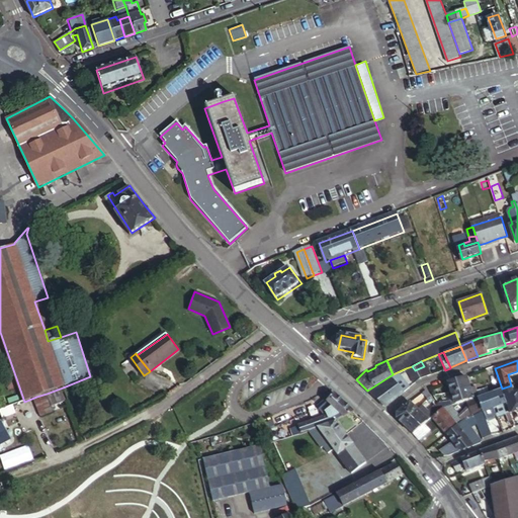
[(415,370),(412,366),(406,368),(410,374),(415,370)]
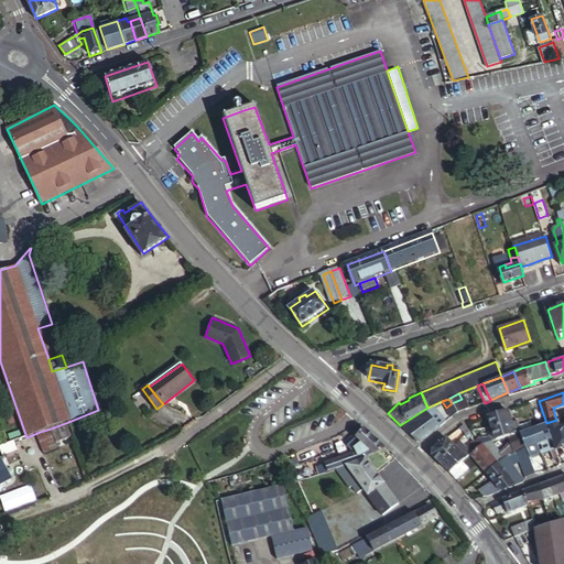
[(457,411),(468,408),(462,399),(452,403),(457,411)]
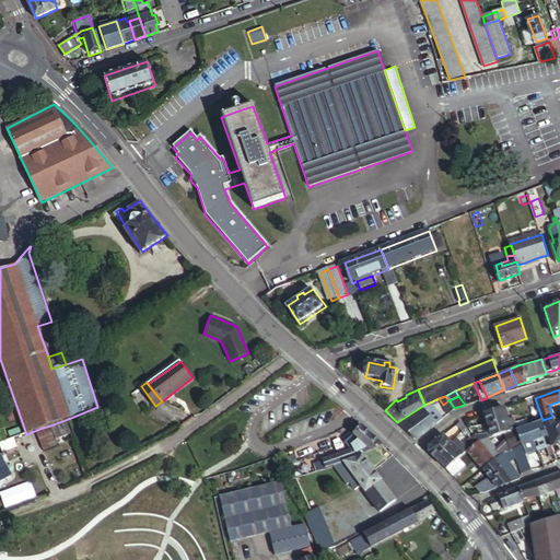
[(448,413),(454,408),(448,400),(443,405),(448,413)]
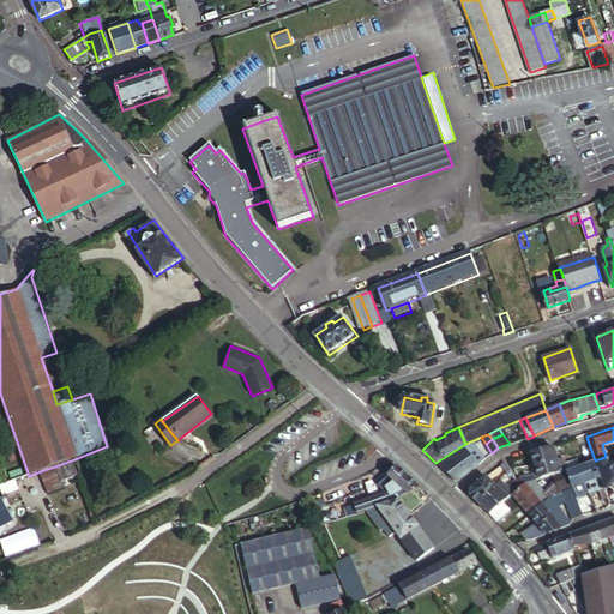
[(464,450),(440,467),(455,481),(459,480),(479,464),(486,458),(473,445),(464,450)]
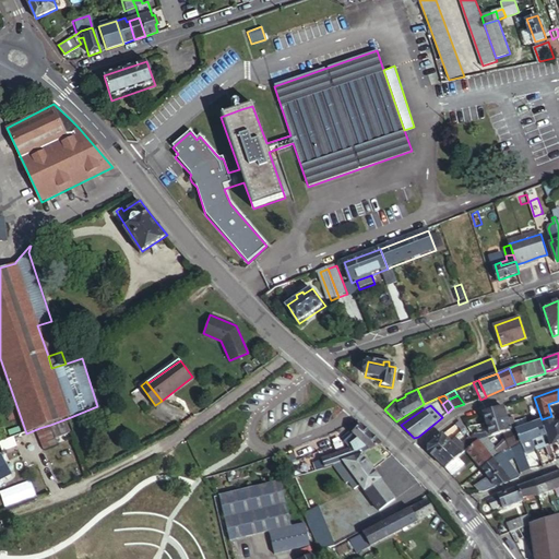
[(507,417),(503,406),(485,413),(488,423),(507,417)]
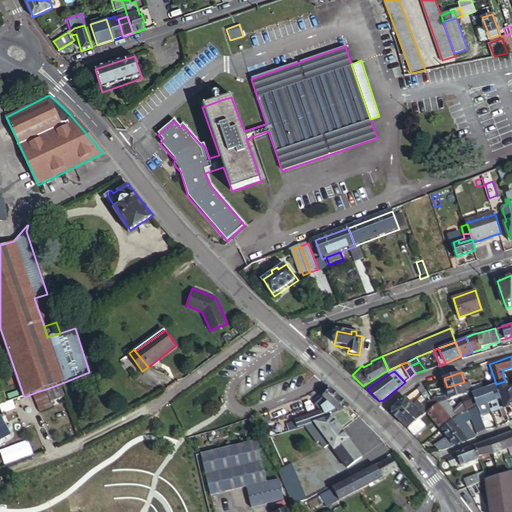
[(470,380),(464,382),(447,387),(450,398),(460,395),(472,391),(473,391),(470,380)]
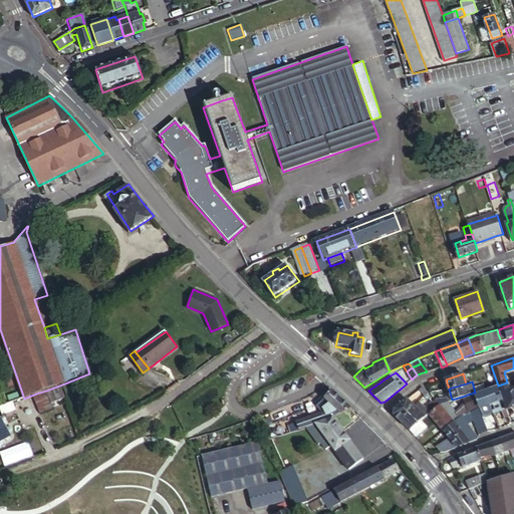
[(497,389),(501,399),(509,396),(506,386),(497,389)]
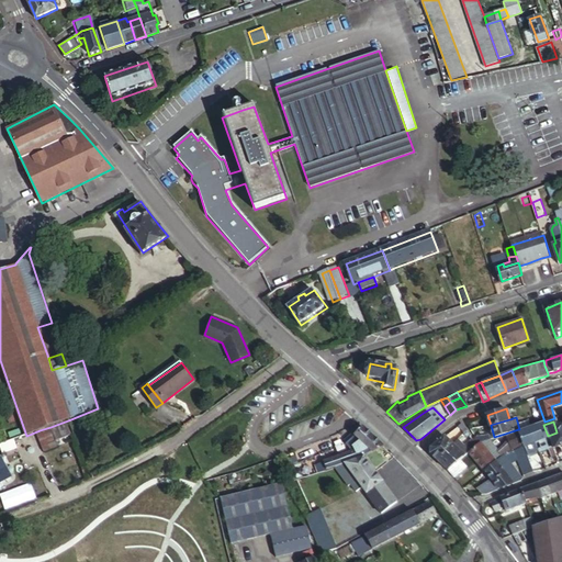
[(70,436),(66,423),(53,427),(58,440),(70,436)]
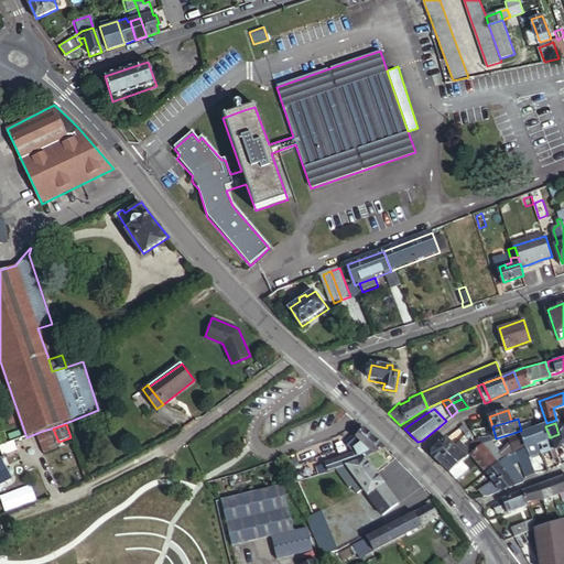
[(541,452),(553,447),(550,437),(545,426),(533,431),(537,442),(541,452)]
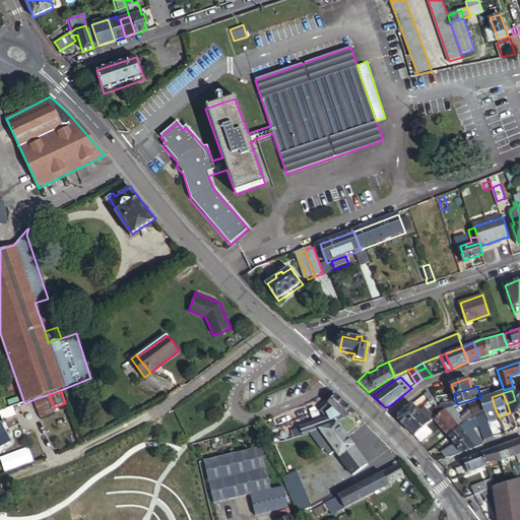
[(47,395),(37,398),(44,418),(54,414),(47,395)]
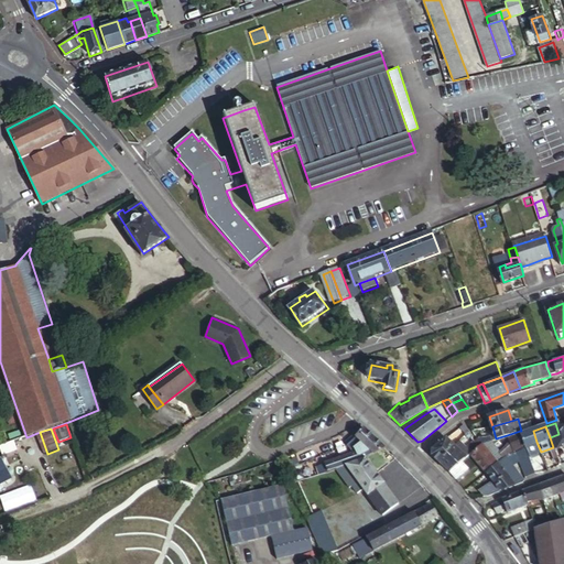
[(290,472),(294,483),(326,473),(335,469),(338,468),(346,466),(354,463),(360,462),(362,461),(364,459),(383,447),(381,445),(375,438),(368,432),(364,429),(355,437),(349,442),(346,444),(349,448),(351,447),(353,446),(355,452),(316,466),(315,464),(290,472)]
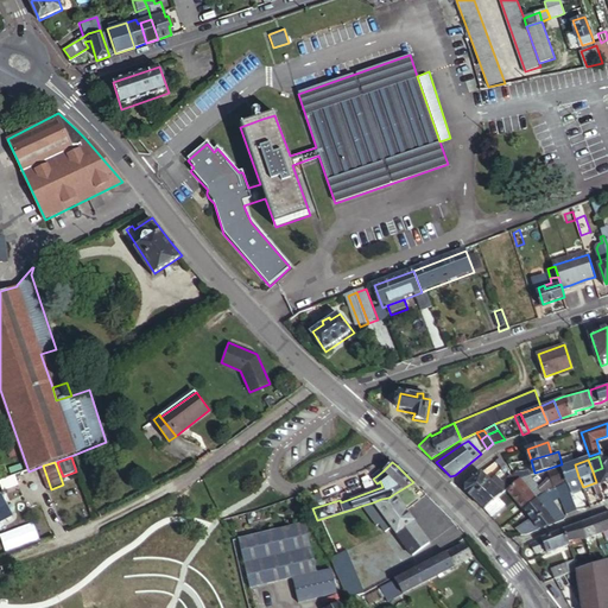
[(556,483),(567,481),(562,469),(561,464),(546,469),(552,485),(556,483)]
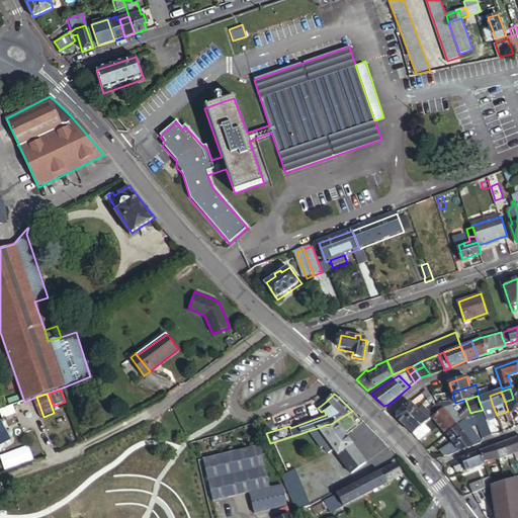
[(479,400),(483,410),(493,406),(490,396),(479,400)]
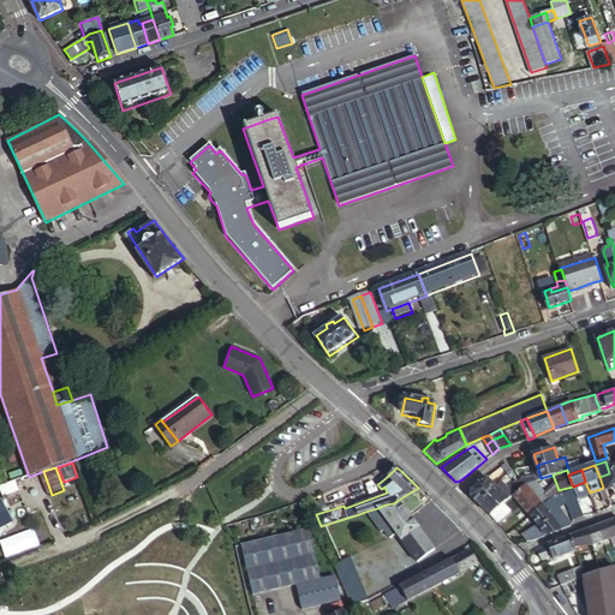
[(479,505),(495,487),(487,479),(472,491),(471,497),(479,505)]
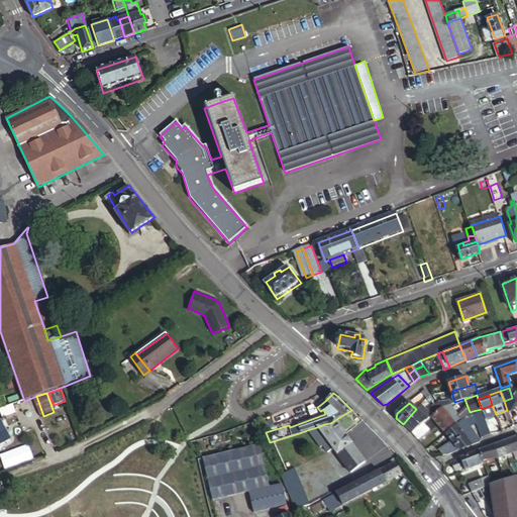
[(441,407),(438,403),(428,411),(420,405),(416,409),(403,424),(412,432),(423,422),(430,416),(441,407)]
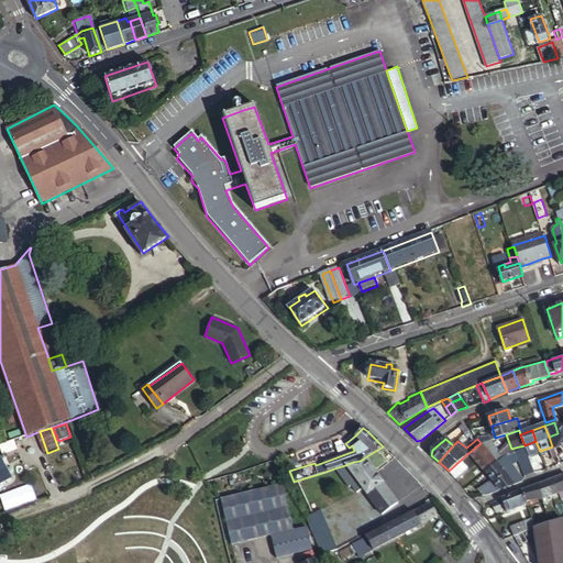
[(17,449),(13,441),(0,445),(0,449),(2,454),(17,449)]
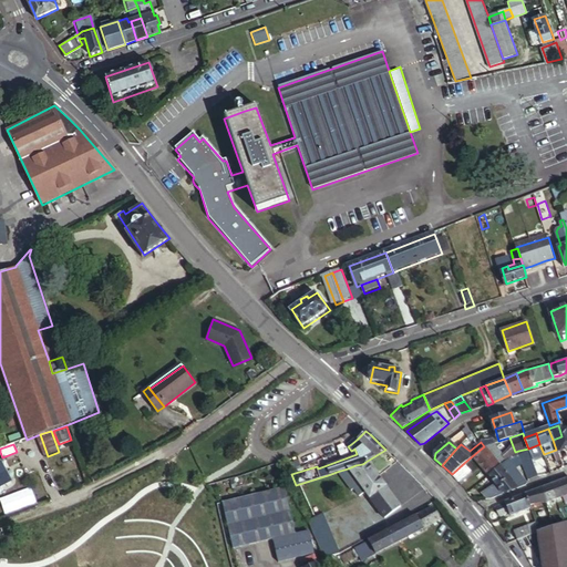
[(480,465),(492,455),(484,446),(472,456),(480,465)]
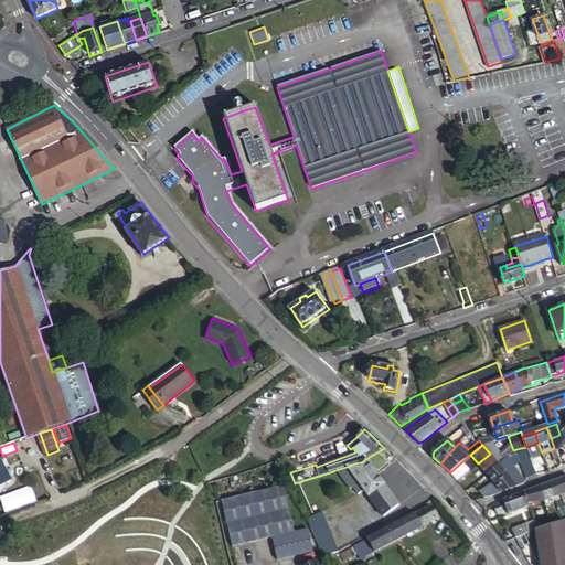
[(532,476),(535,475),(526,447),(516,449),(525,477),(532,476)]
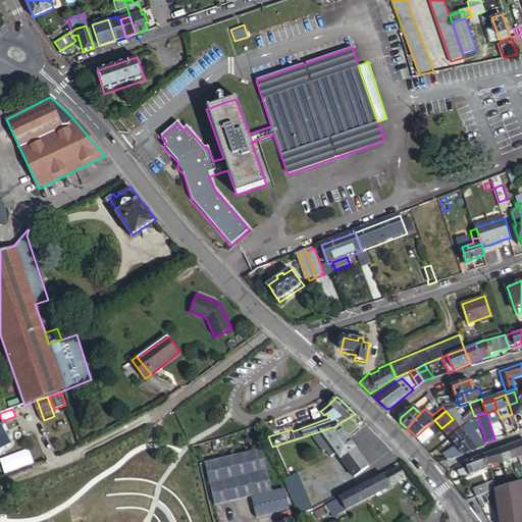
[(448,435),(459,426),(453,419),(441,428),(448,435)]
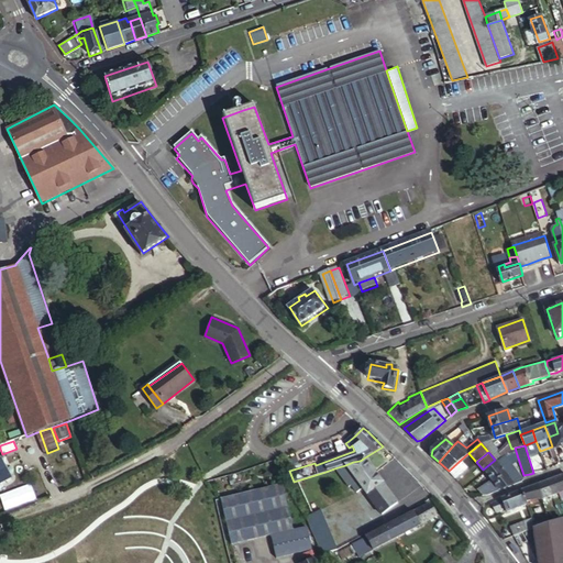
[(487,494),(522,482),(500,455),(495,460),(483,470),(489,478),(476,489),(483,495),(487,494)]
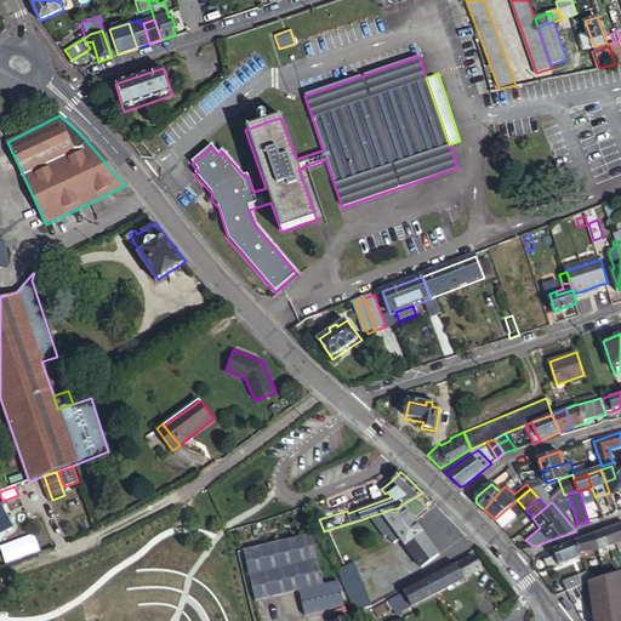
[(0,530),(10,524),(0,506),(0,530)]
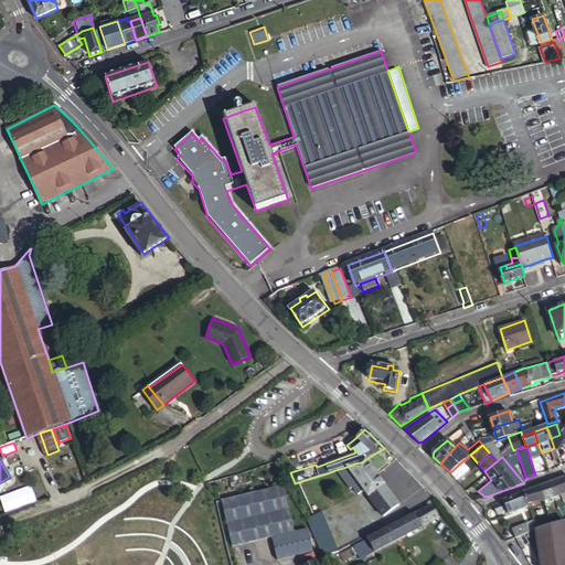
[(354,464),(347,467),(339,469),(336,470),(350,488),(352,486),(359,494),(364,490),(383,516),(398,507),(393,499),(364,460),(363,461),(361,462),(354,464)]
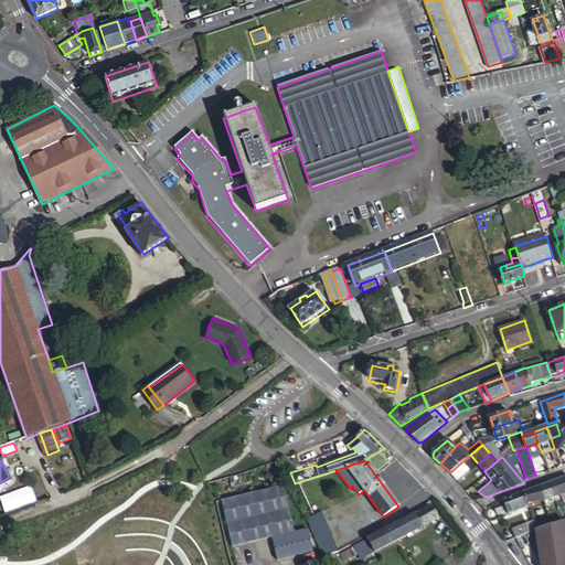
[(450,472),(457,480),(470,469),(462,461),(450,472)]
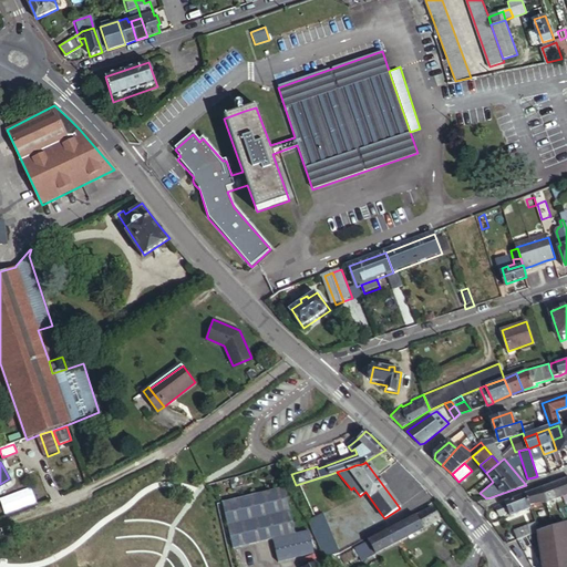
[(566,493),(566,478),(525,495),(528,505),(546,498),(547,502),(566,493)]
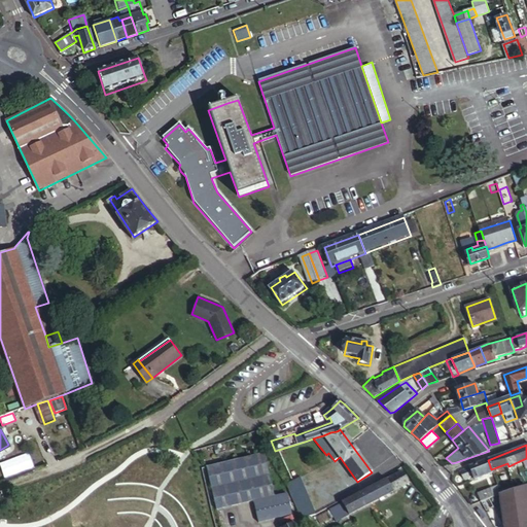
[(264,457),(214,469),(222,506),(252,499),(257,520),(290,512),(285,492),(273,495),(264,457)]
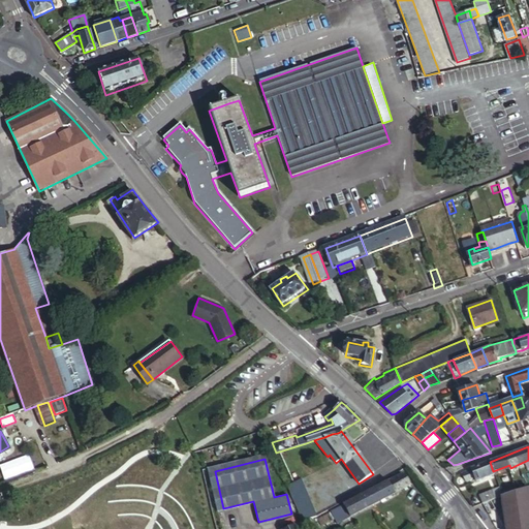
[(471,469),(475,478),(475,481),(494,473),(493,471),(490,462),(471,469)]
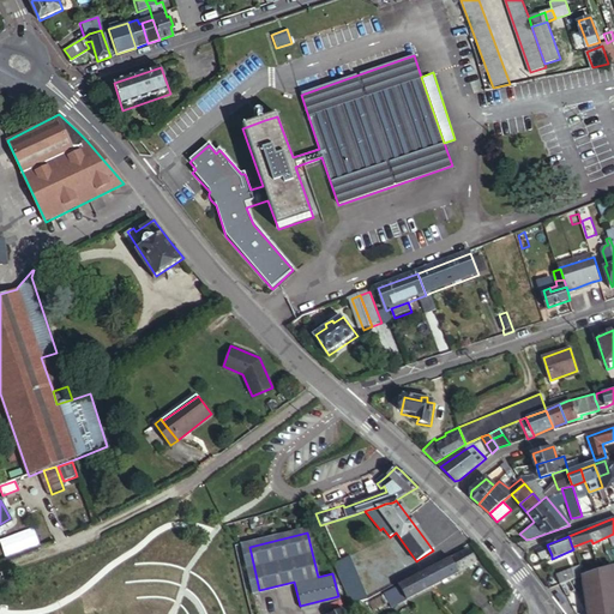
[(541,560),(552,555),(547,545),(537,549),(541,560)]
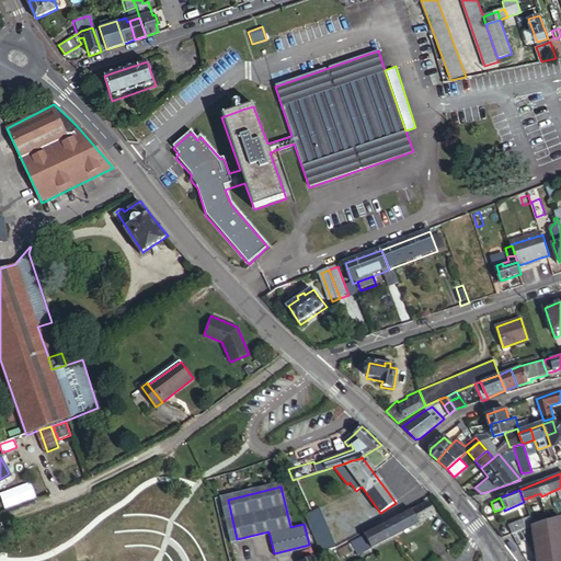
[(388,523),(397,535),(434,515),(426,502),(388,523)]
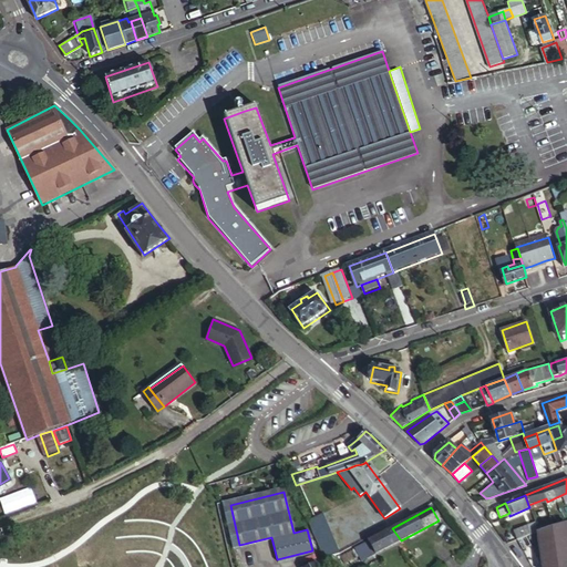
[(320,538),(327,559),(341,552),(325,513),(310,521),(320,538)]
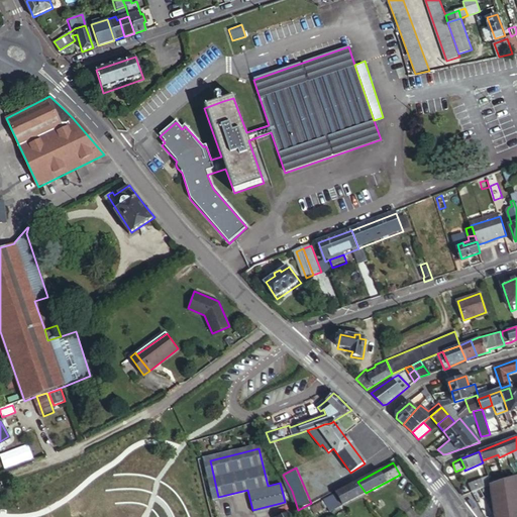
[(493,516),(516,516),(516,475),(516,473),(491,483),(488,485),(493,516)]
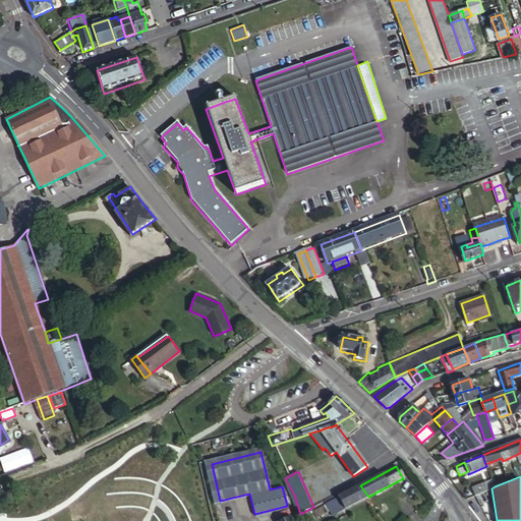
[(471,486),(474,495),(491,488),(495,486),(491,478),(471,486)]
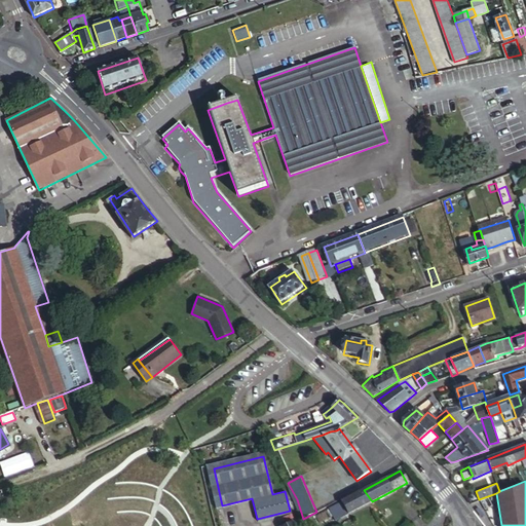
[(335,521),(372,501),(364,490),(329,508),(335,521)]
